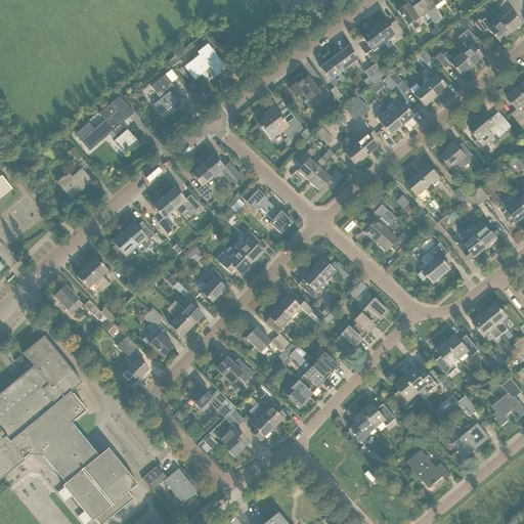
[(423,0),(419,3),(426,13),(434,25),(441,19),(433,9),(435,7),(435,6),(443,0),(423,0)]
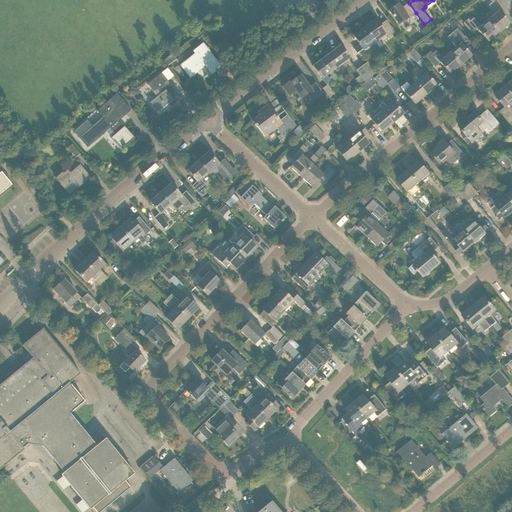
[(499,12),(503,8),(496,0),(491,0),(490,1),(492,3),(489,6),(496,14),(487,21),(498,33),(509,24),(499,12)]
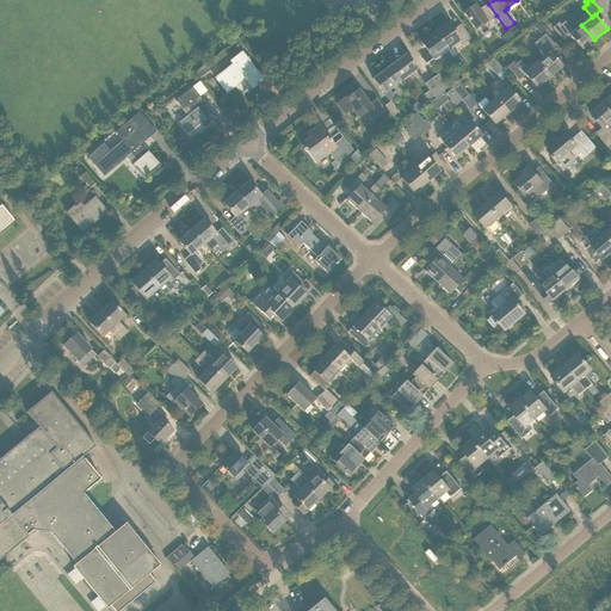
[(492,19),(497,16),(488,4),(479,11),(475,5),(463,13),(476,30),(487,23),(487,24),(492,20),(492,19)]
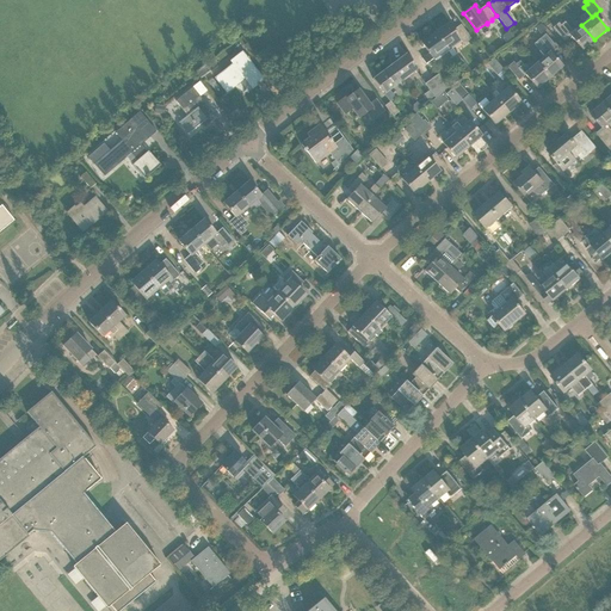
[(594,39),(581,25),(573,32),(565,23),(561,26),(559,24),(553,29),(565,41),(571,36),(582,50),(594,39)]
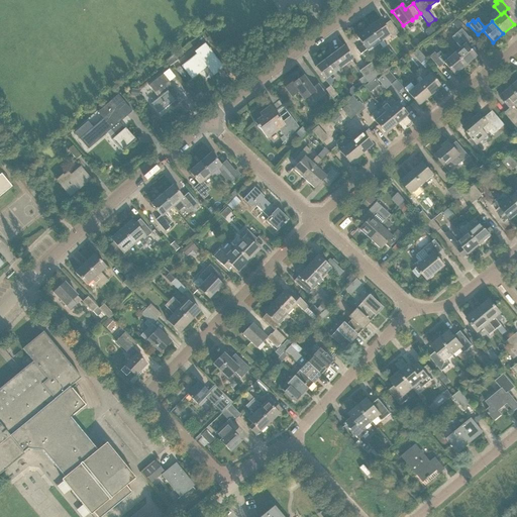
[(368,28),(379,43),(383,48),(388,56),(392,53),(387,46),(383,41),(384,40),(383,38),(389,33),(392,37),(398,33),(390,21),(384,25),(380,20),(368,28)]
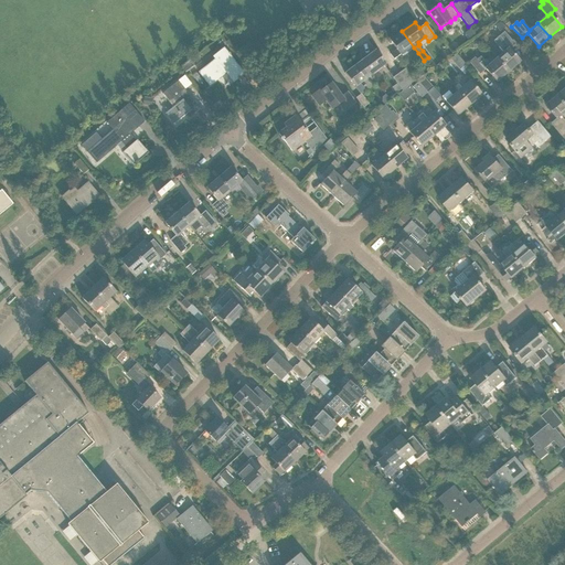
[(497,24),(494,25),(500,32),(504,28),(504,27),(500,22),(497,24)]
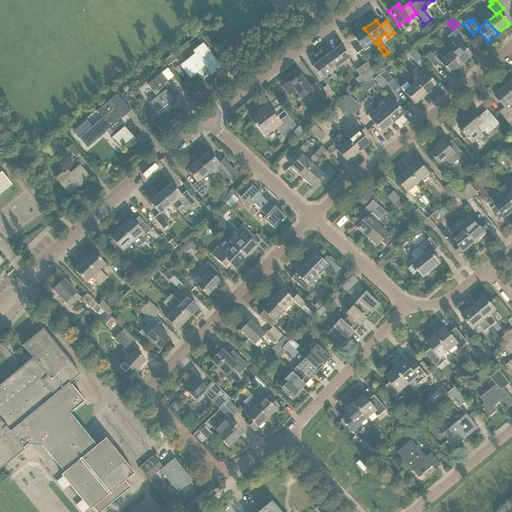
[(371,46),(375,43),(364,28),(353,36),(363,50),(370,45),(371,46)]
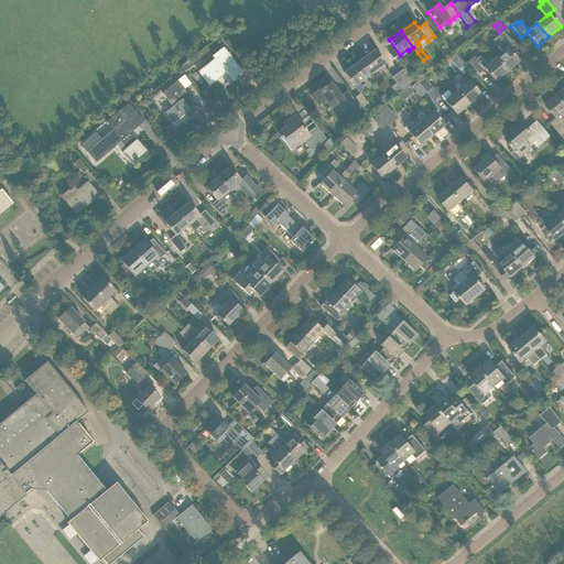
[(502,53),(496,58),(507,72),(519,62),(508,49),(513,44),(503,32),(492,41),(502,53)]
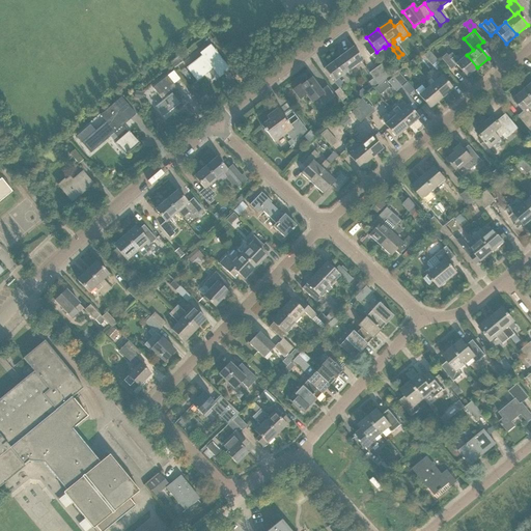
[(229,70),(211,46),(200,54),(202,56),(187,68),(197,81),(213,68),(220,77),(223,74),(224,75),(225,74),(225,73),(229,70)]
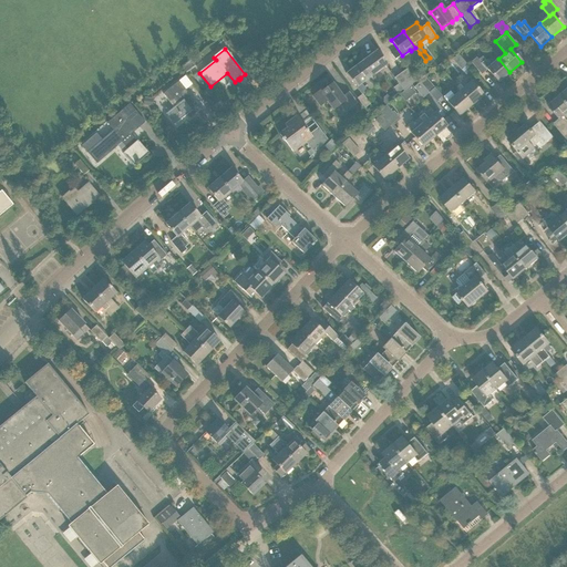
[(361,62),(372,76),(382,69),(387,73),(391,71),(387,65),(388,64),(377,51),(361,62)]
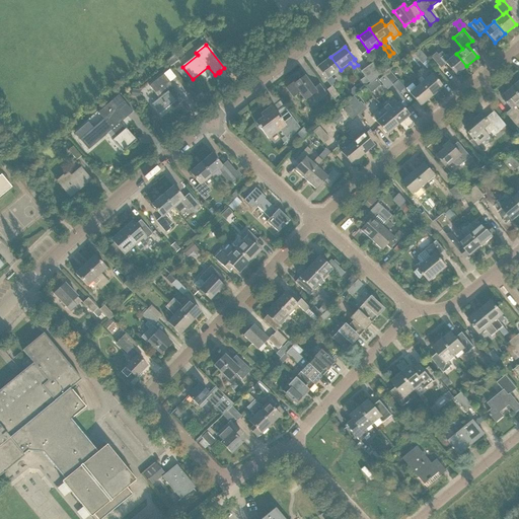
[(385,59),(389,56),(384,49),(380,52),(385,59)]
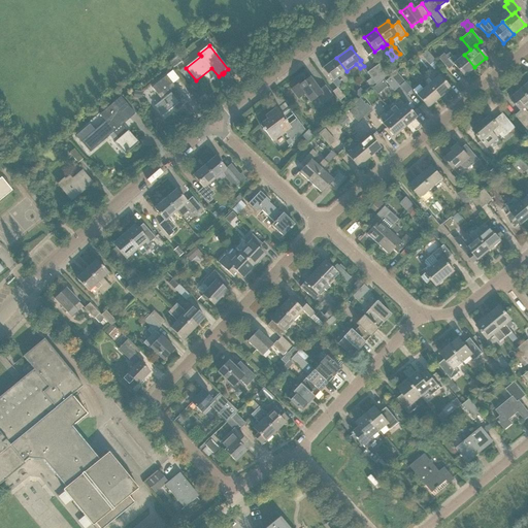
[(430,65),(435,61),(427,51),(422,56),(430,65)]
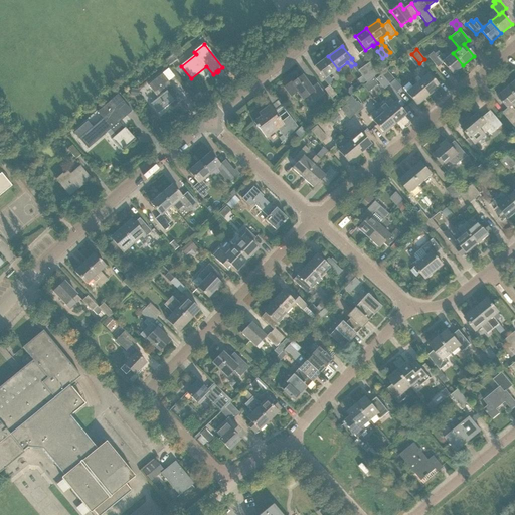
[(173,54),(165,60),(169,66),(183,56),(180,52),(174,56),(173,54)]
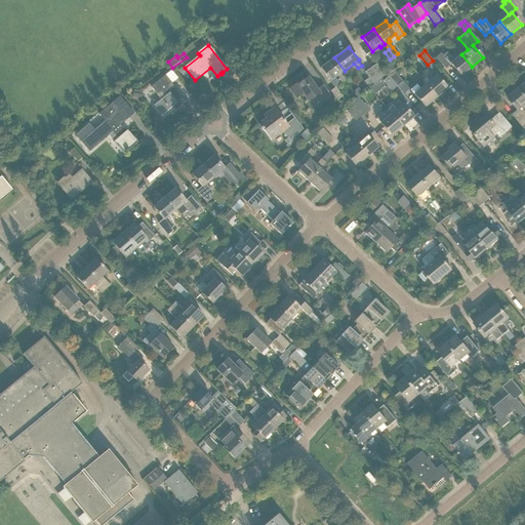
[(472,67),(461,54),(455,59),(452,56),(448,55),(446,53),(443,56),(441,53),(437,57),(446,69),(451,65),(461,76),(472,67)]
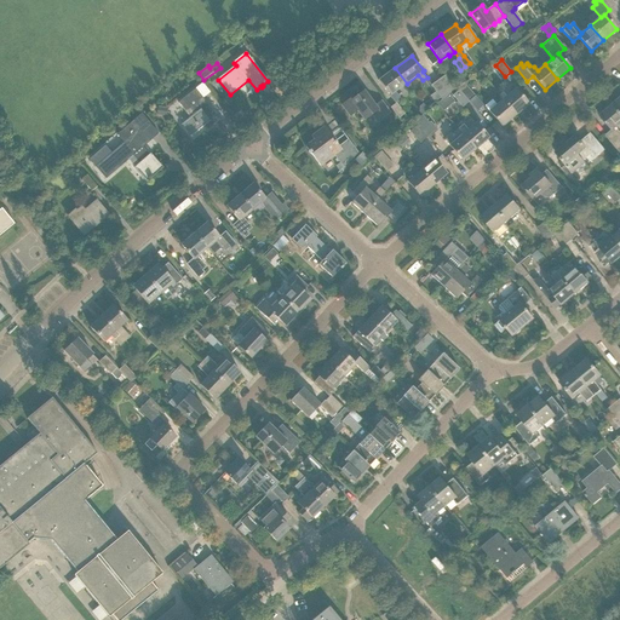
[(390,96),(407,84),(395,68),(378,81),(390,96)]
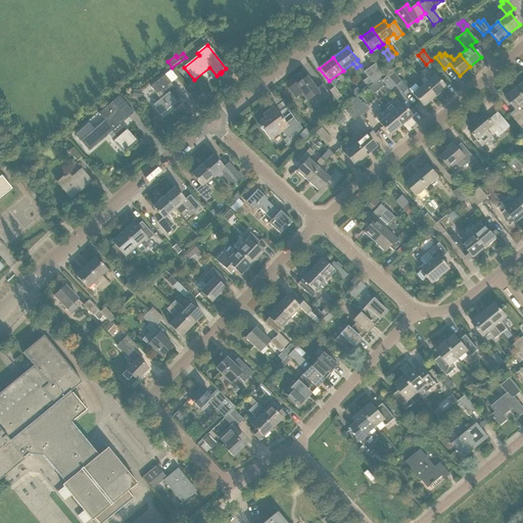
[(370,67),(378,80),(384,76),(375,63),(370,67)]
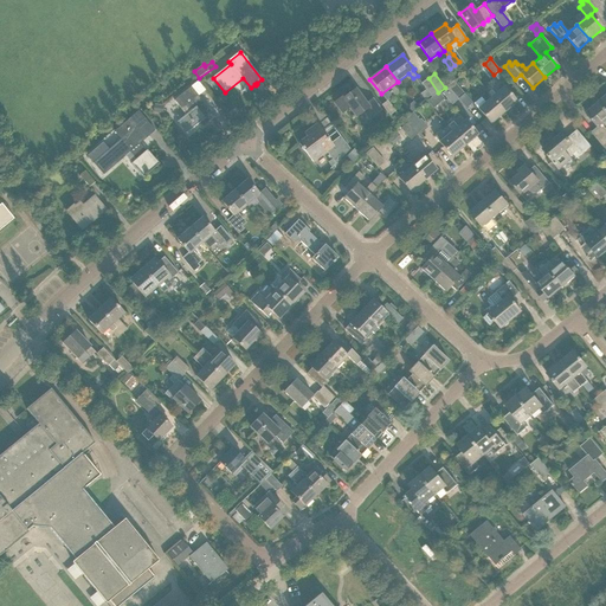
[(431,97),(438,92),(429,78),(421,84),(431,97)]
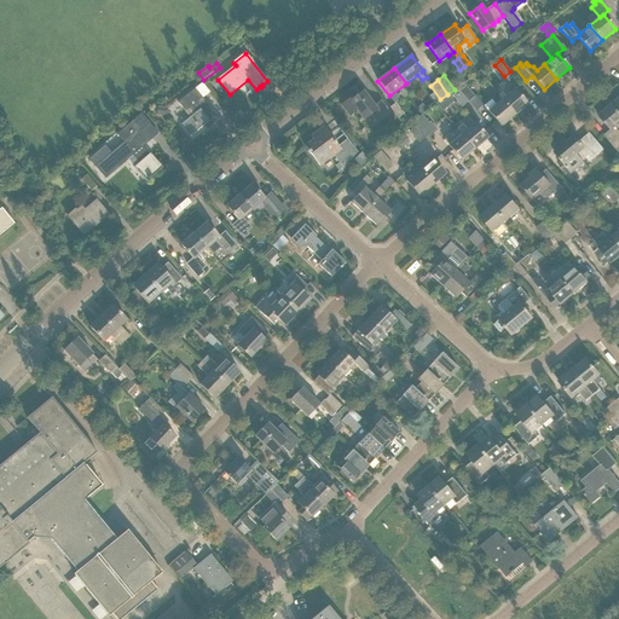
[(458,90),(468,102),(474,96),(464,85),(458,90)]
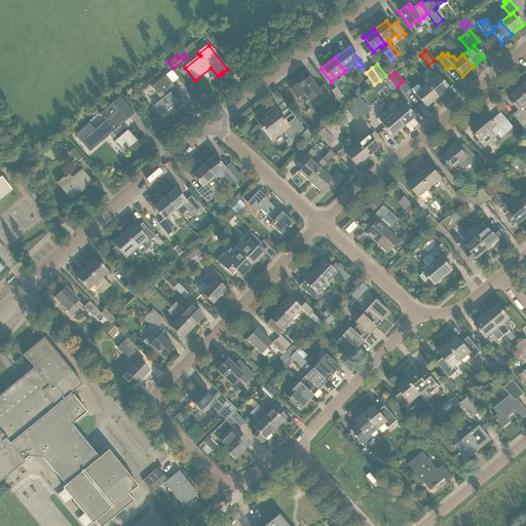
[(186,102),(165,76),(151,87),(157,95),(158,95),(162,99),(153,106),(161,116),(178,103),(180,106),(186,102)]
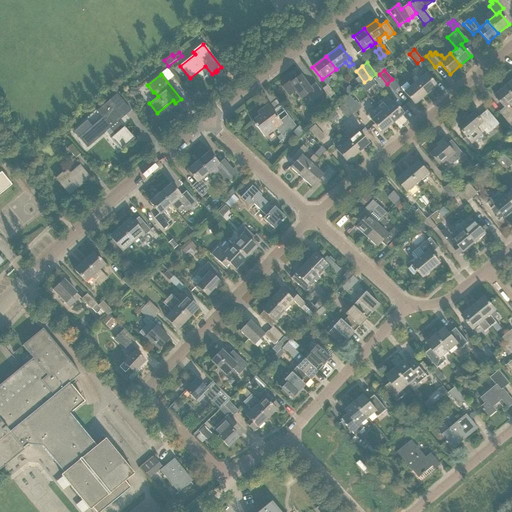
[(382,89),(387,84),(379,74),(374,79),(382,89)]
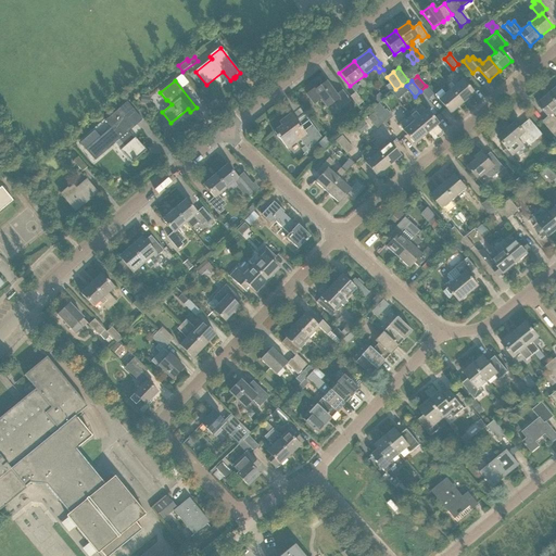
[(451,90),(462,104),(474,93),(463,80),(451,90)]
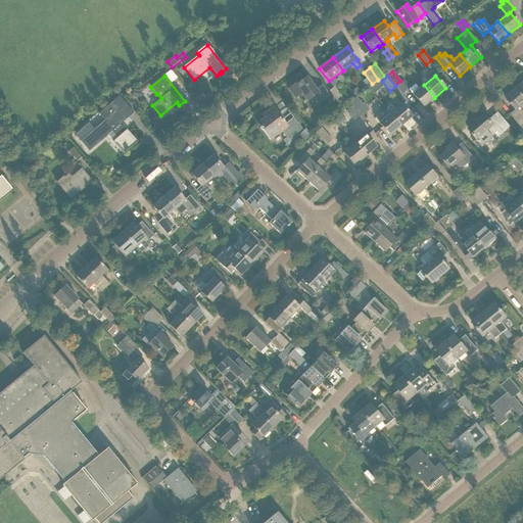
[(317,90),(306,78),(295,86),(295,84),(289,89),(295,98),(301,94),(307,101),(314,97),(319,103),(329,95),(322,86),(317,90)]
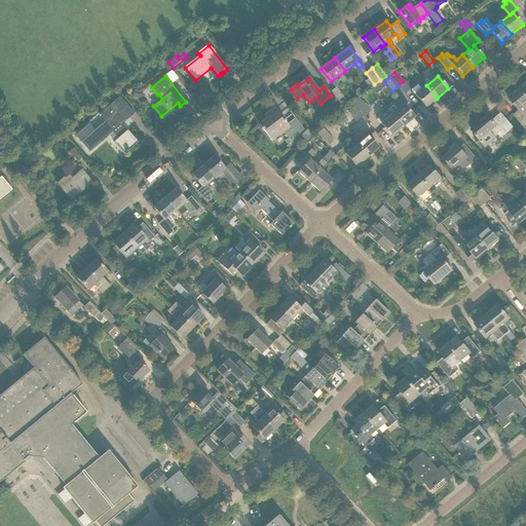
[(374,85),(371,88),(376,95),(379,91),(374,85)]
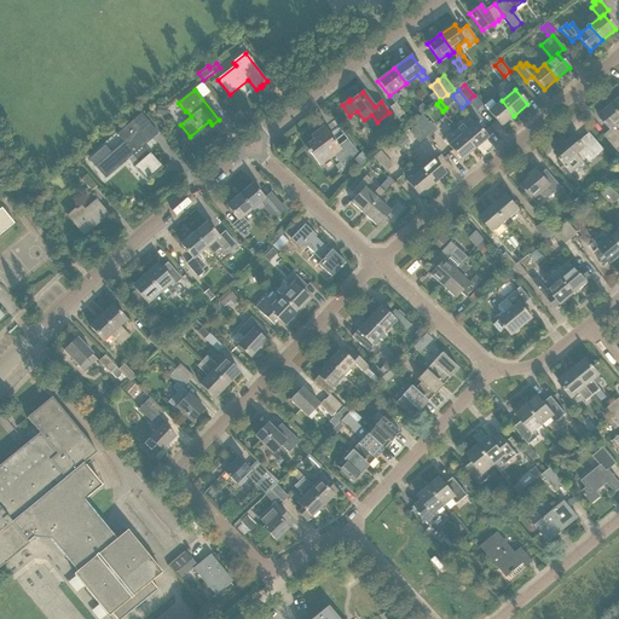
[(502,127),(514,116),(502,100),(489,111),(502,127)]
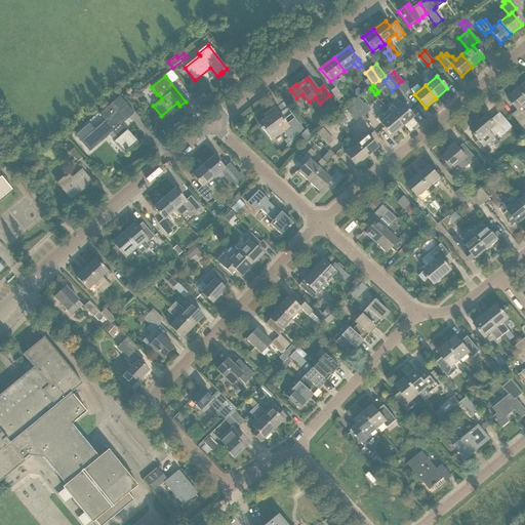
[(337,101),(342,96),(335,88),(330,91),(337,101)]
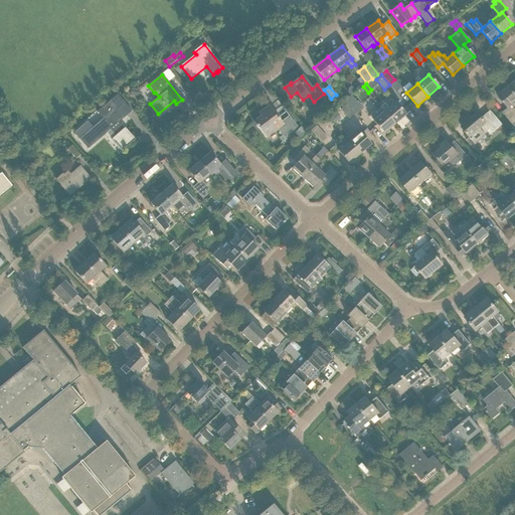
[(514,111),(511,107),(514,103),(514,96),(508,88),(498,97),(508,109),(503,113),(512,124),(514,121),(514,118),(514,111)]
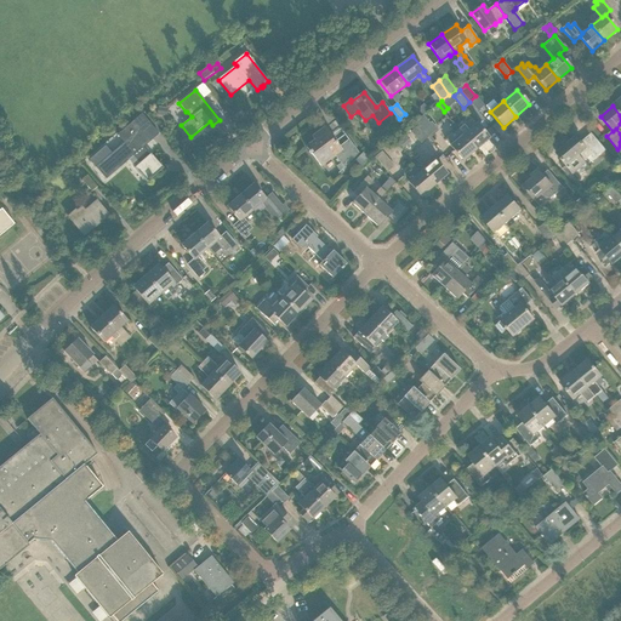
[(166,117),(167,108),(158,107),(157,115),(166,117)]
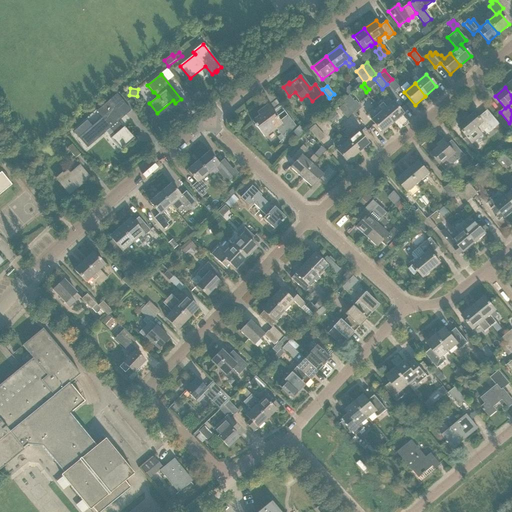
[(122,129),(117,123),(131,110),(117,94),(96,111),(102,118),(79,138),(87,148),(109,129),(114,135),(111,138),(111,139),(114,137),(122,147),(122,148),(123,148),(121,150),(121,151),(134,139),(124,127),(122,129)]
